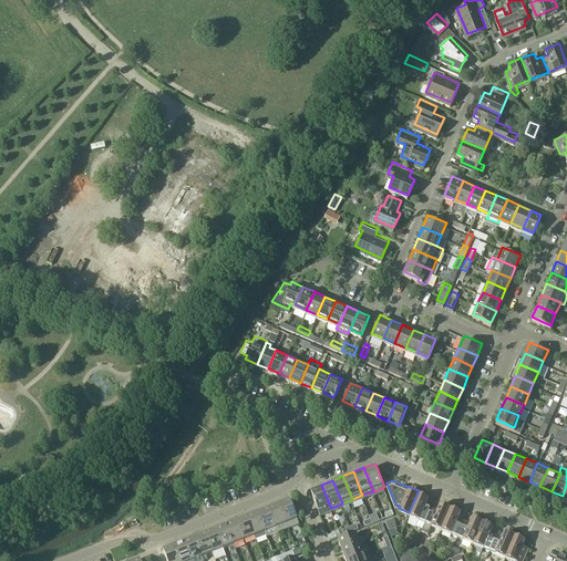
[(320,511),(331,508),(321,485),(311,488),(318,507),(320,511)]
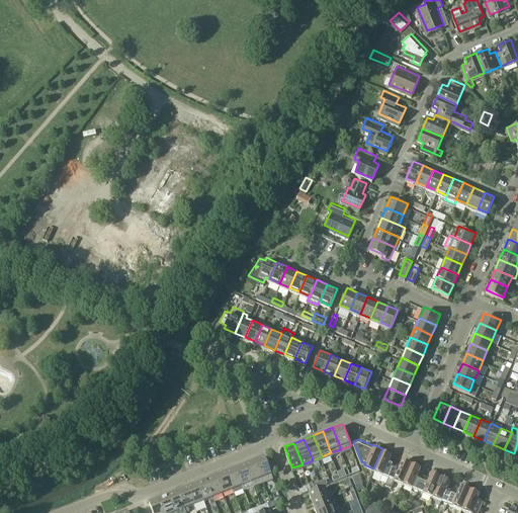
[(392,453),(382,448),(373,468),(382,473),(380,478),(385,480),(389,475),(395,460),(390,458),(392,453)]
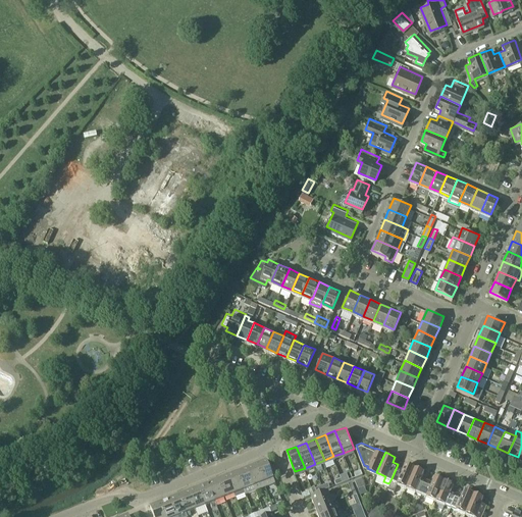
[(267,458),(257,461),(265,482),(275,479),(273,474),(267,458)]
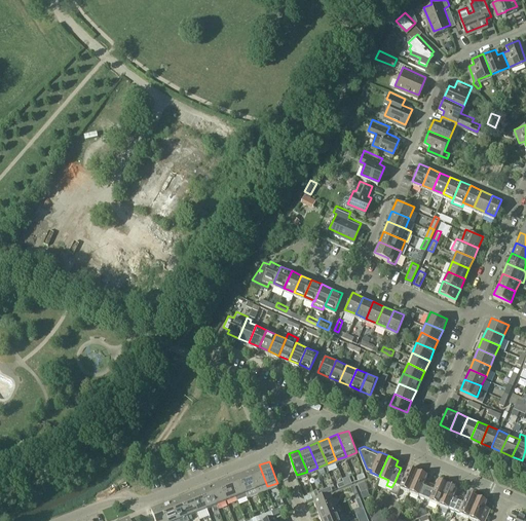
[(258,490),(267,486),(259,464),(249,469),(258,490)]
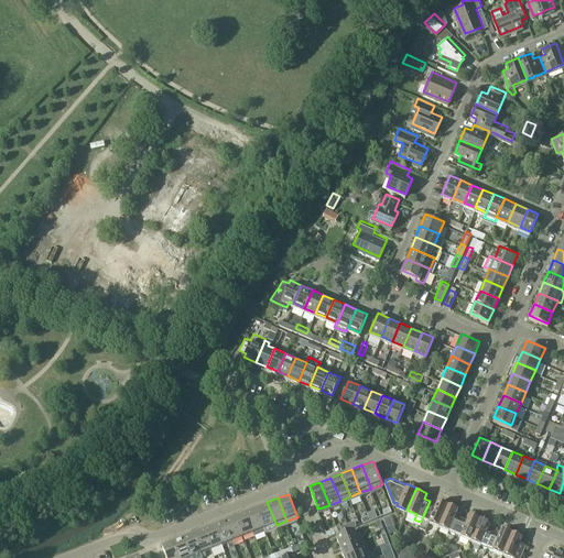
[(430,501),(423,516),(420,522),(419,524),(425,527),(430,520),(438,523),(448,502),(437,498),(435,503),(430,501)]
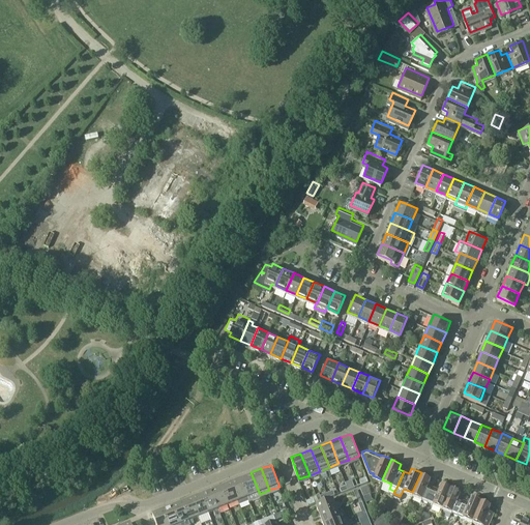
[(260,494),(251,472),(240,476),(247,493),(249,497),(249,498),(260,494)]
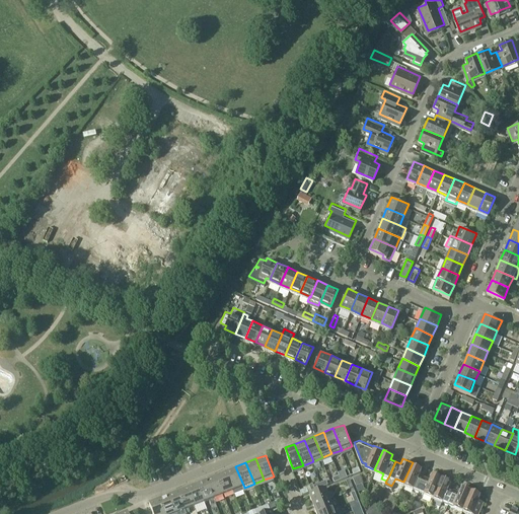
[(422,466),(413,462),(403,482),(419,489),(425,473),(420,471),(422,466)]
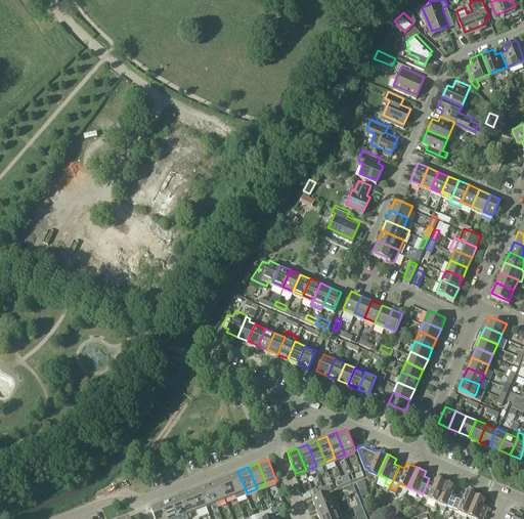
[(237,471),(228,475),(234,491),(236,495),(247,491),(245,487),(237,471)]
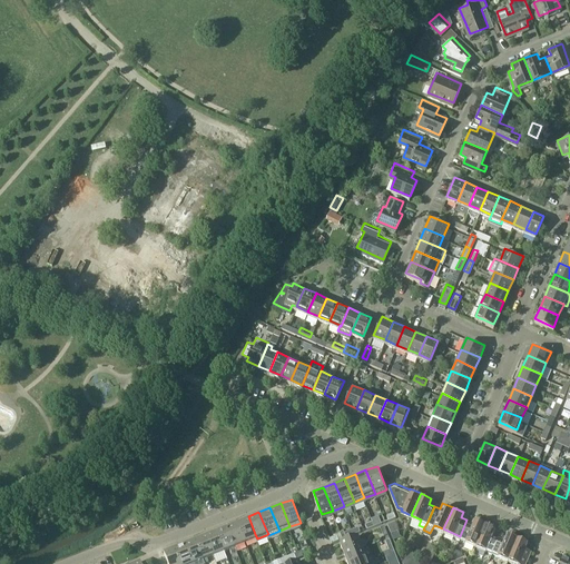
[(237,521),(245,538),(255,534),(248,516),(237,521)]
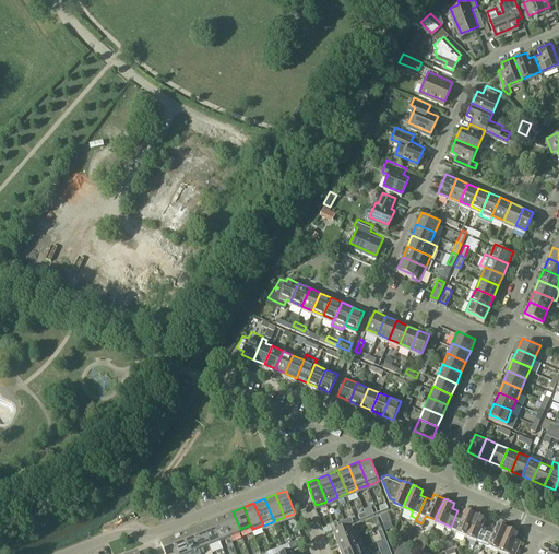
[(380,511),(382,516),(383,520),(385,519),(391,517),(388,508),(380,511)]
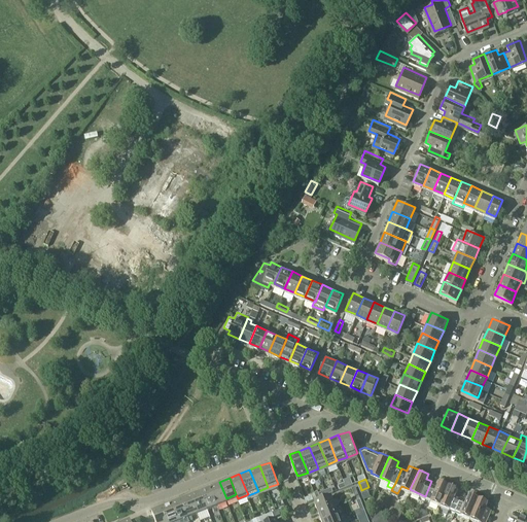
[(436,484),(431,481),(425,496),(440,502),(449,483),(438,479),(436,484)]
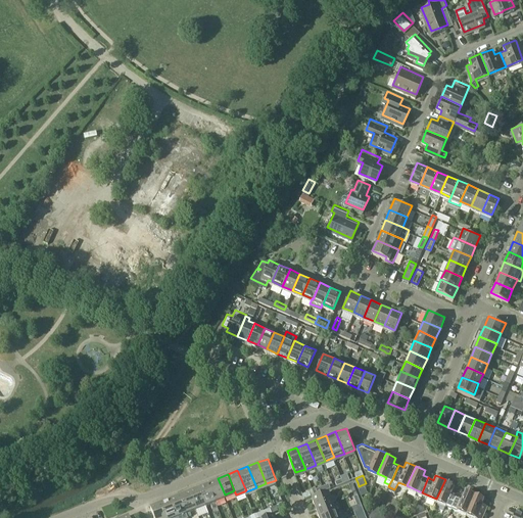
[(218,478),(208,481),(216,498),(225,495),(218,478)]
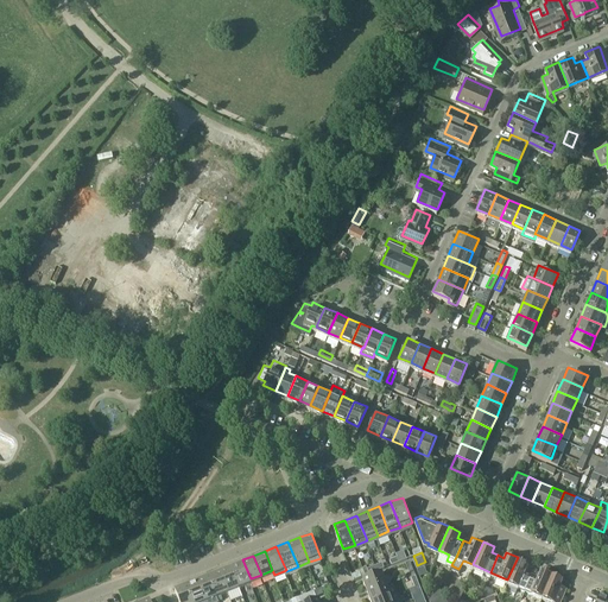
[(507,580),(525,587),(532,570),(526,568),(529,562),(518,557),(507,580)]
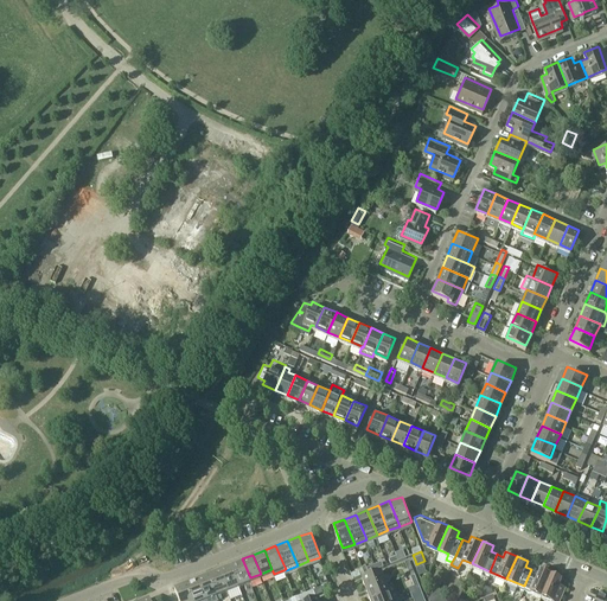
[(238,582),(250,577),(242,558),(231,563),(238,582)]
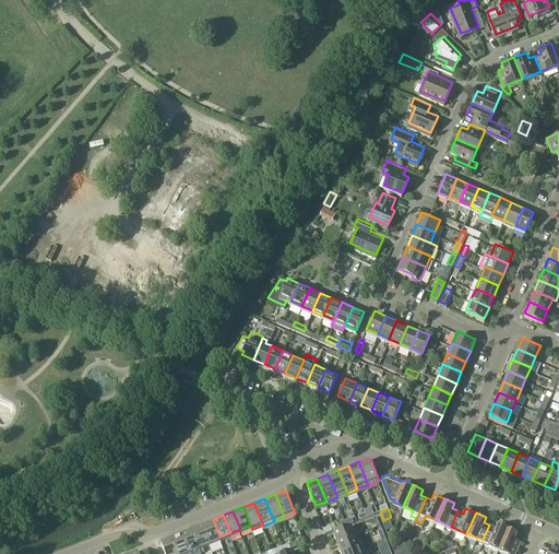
[(219,537),(213,519),(202,523),(210,541),(213,549),(222,544),(219,537)]
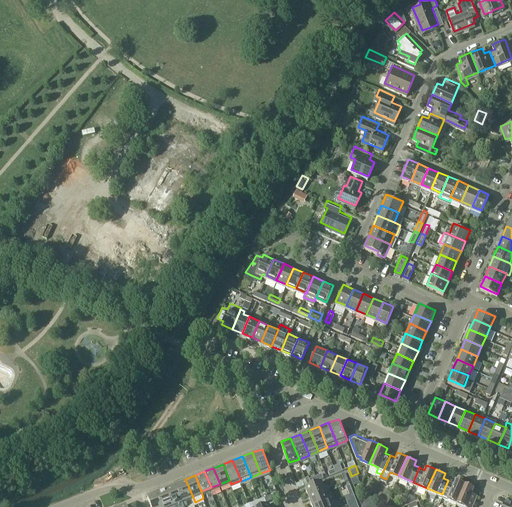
[(453,482),(448,480),(442,494),(457,501),(465,481),(456,477),(453,482)]
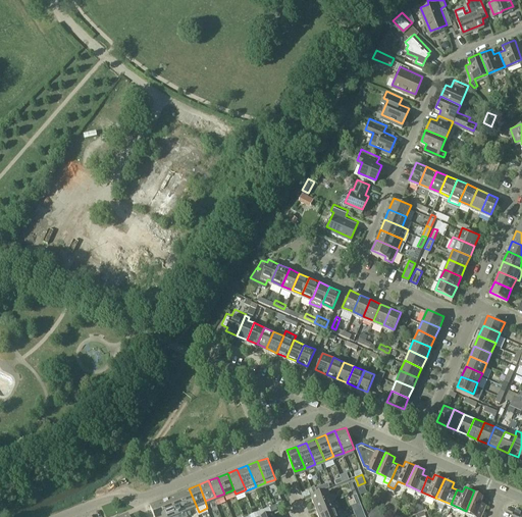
[(315,505),(332,498),(328,487),(311,495),(315,505)]
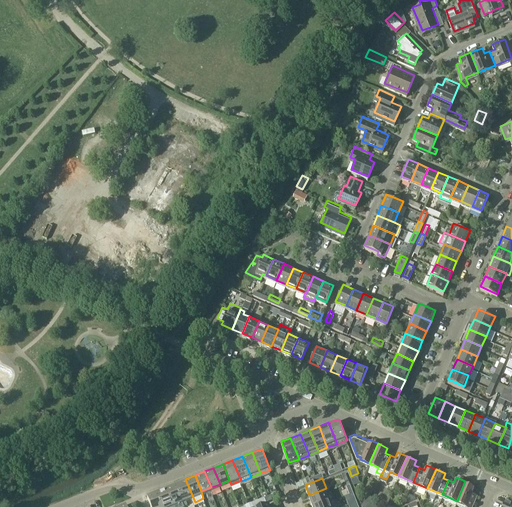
[(185,479),(176,483),(182,499),(183,502),(187,501),(186,497),(192,495),(185,479)]
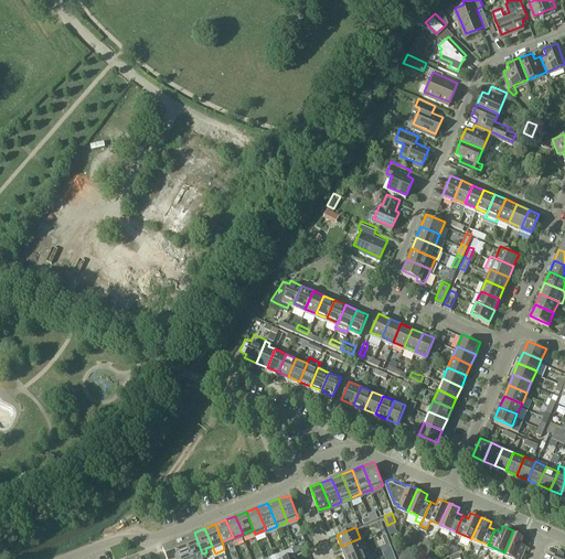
[(513,530),(504,552),(520,558),(528,544),(521,541),(523,535),(513,530)]
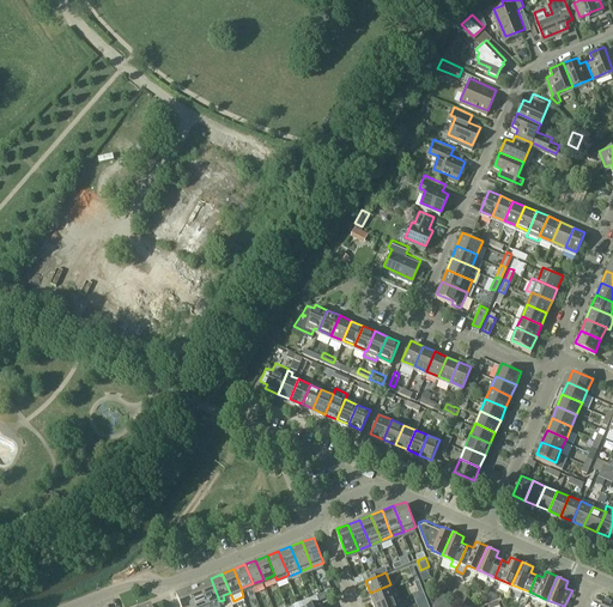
[(219,601),(218,598),(211,578),(199,582),(210,606),(220,602),(219,601)]
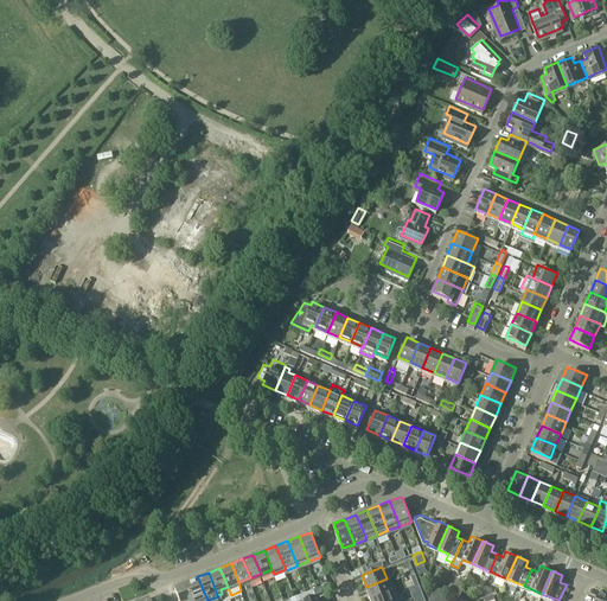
[(197,576),(186,581),(193,600),(206,600),(208,600),(197,576)]
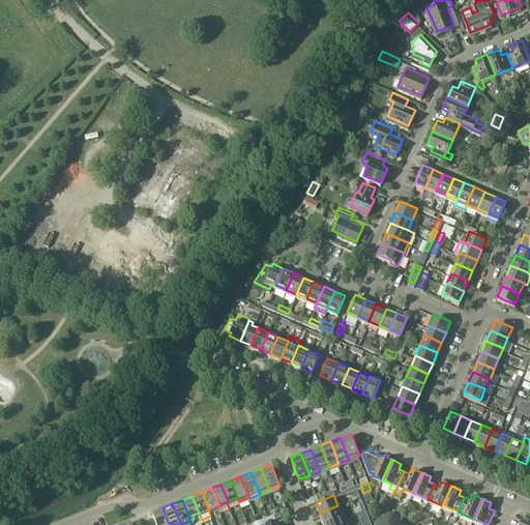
[(341,516),(337,505),(320,513),(324,522),(341,516)]
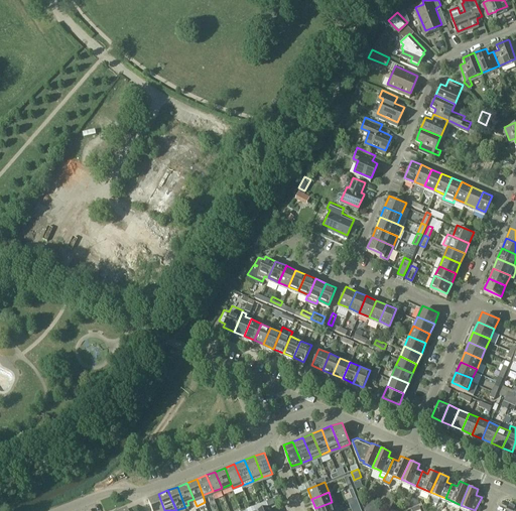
[(360,502),(356,492),(352,494),(348,496),(351,505),(360,502)]
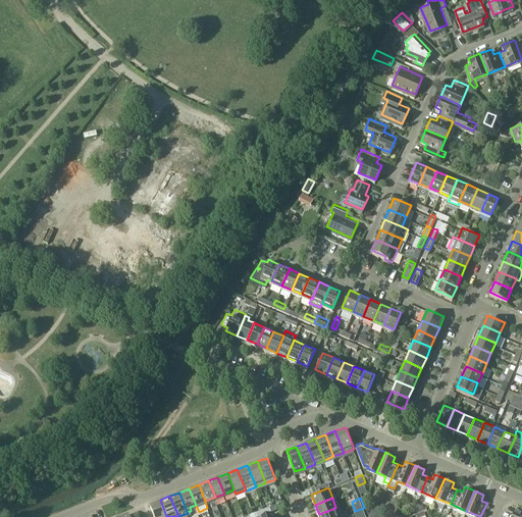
[(155,516),(164,516),(166,516),(160,500),(150,504),(155,516)]
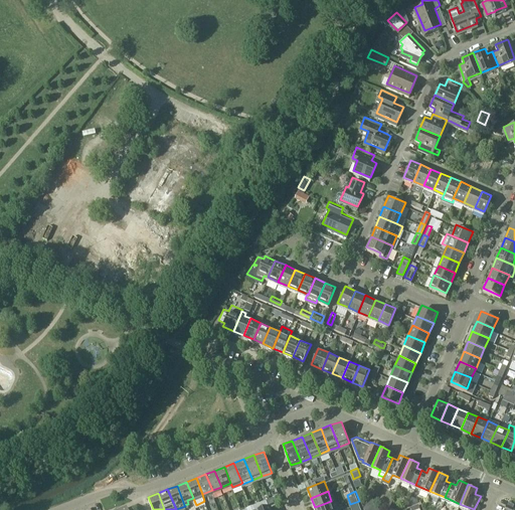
[(417,496),(411,493),(407,503),(418,498),(417,496)]
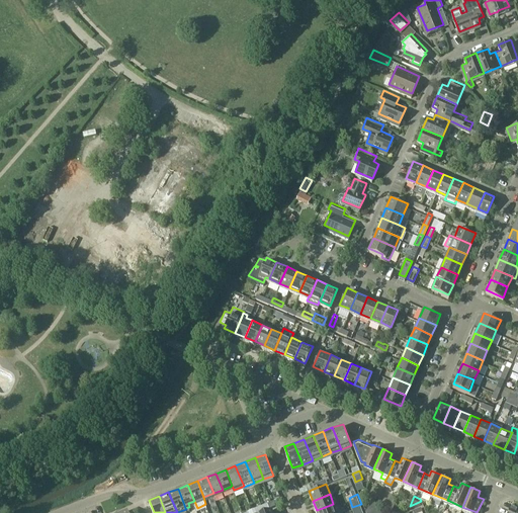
[(371,512),(375,505),(375,504),(369,501),(366,509),(367,512),(371,512)]
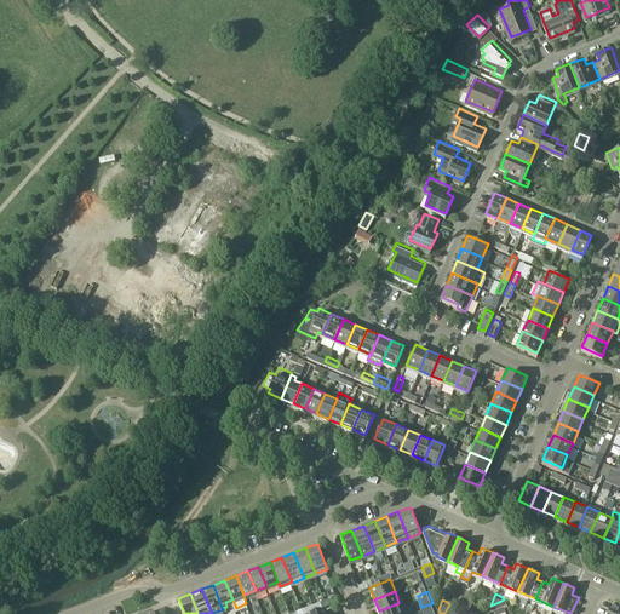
[(399,603),(379,610),(380,613),(403,613),(409,612),(405,601),(399,603)]
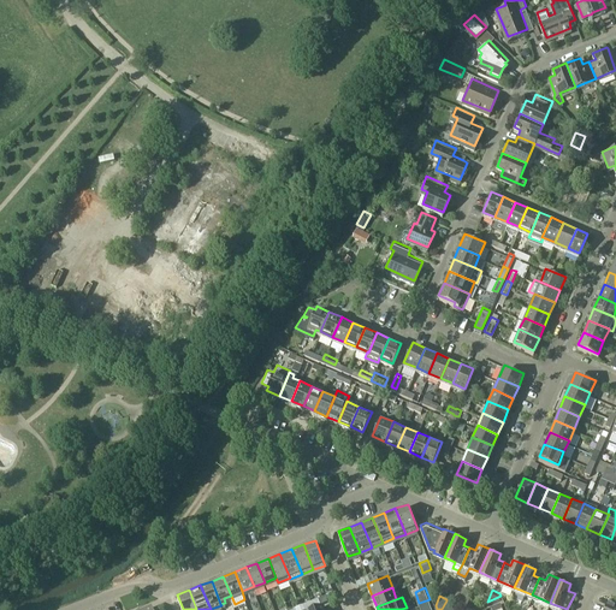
[(433,609),(430,599),(419,603),(421,609),(433,609)]
